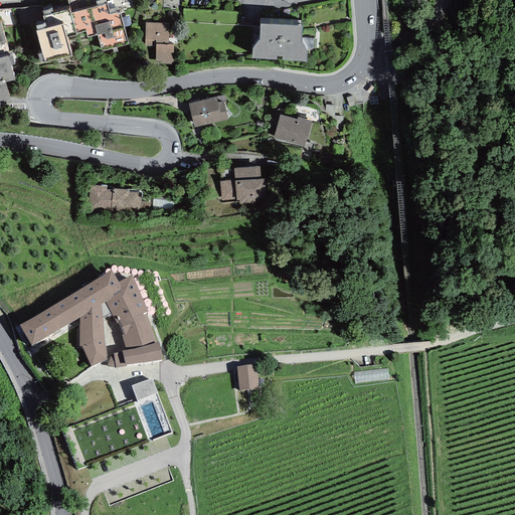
[(44,61),(45,62),(71,55),(66,37),(76,35),(76,34),(86,31),(88,37),(97,35),(102,51),(128,44),(119,12),(110,14),(108,4),(106,0),(66,0),(69,9),(53,14),(51,9),(42,11),(43,16),(42,16),(45,24),(35,26),(37,31),(36,31),(42,53),(37,55),(40,62),(44,61)]
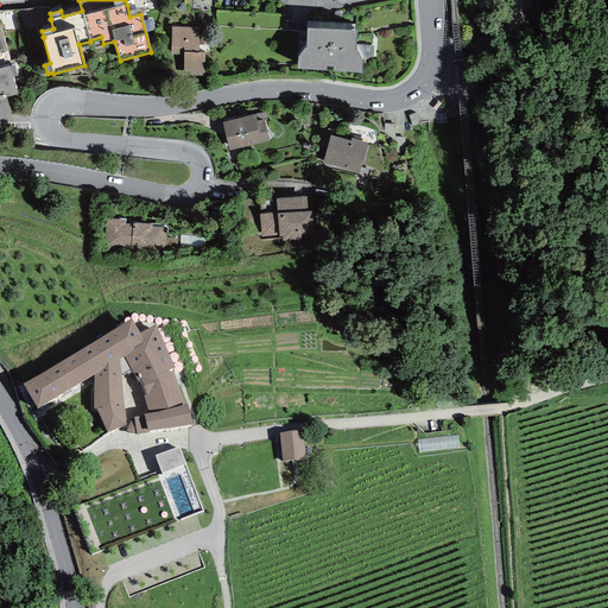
[(0,69),(10,67),(10,68),(12,67),(0,26),(0,25),(0,69)]
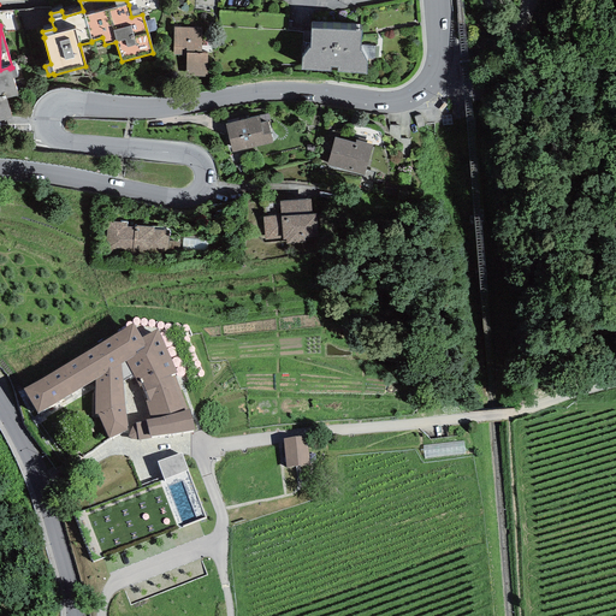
[(185,77),(207,77),(208,53),(202,53),(202,28),(173,27),(172,55),(185,57),(185,77)]
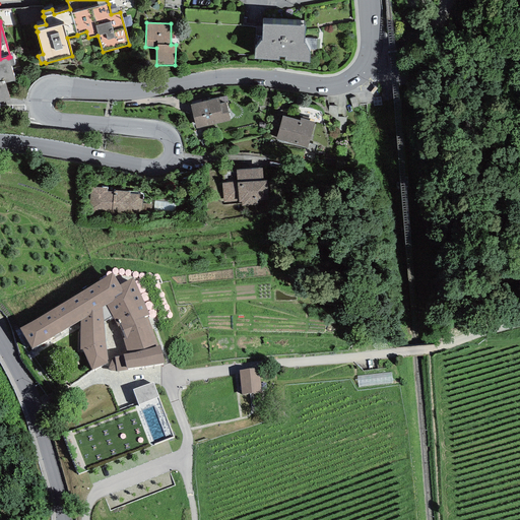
[(255,49),(255,59),(279,60),(278,57),(284,57),(285,61),(309,62),(310,53),(305,43),(304,43),(305,26),(263,24),(262,41),(261,41),(255,49)]
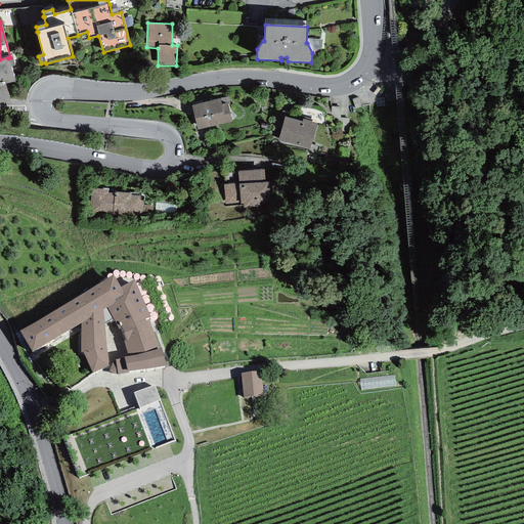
[(0,102),(10,100),(5,84),(14,81),(11,67),(14,66),(12,56),(10,57),(8,58),(8,57),(0,59),(0,102)]
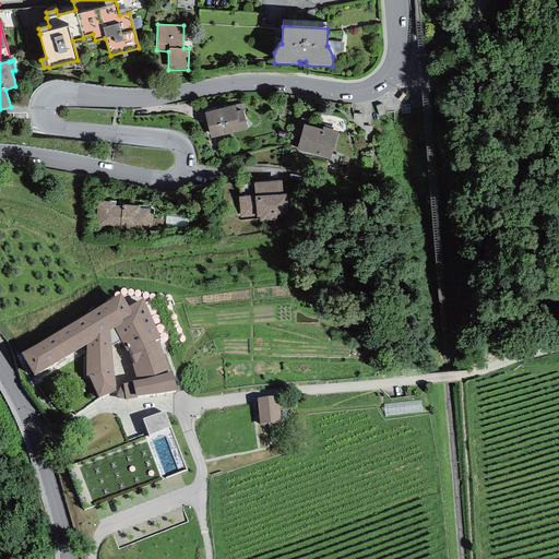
[(204,113),(211,139),(247,130),(242,109),(236,111),(235,106),(204,113)]
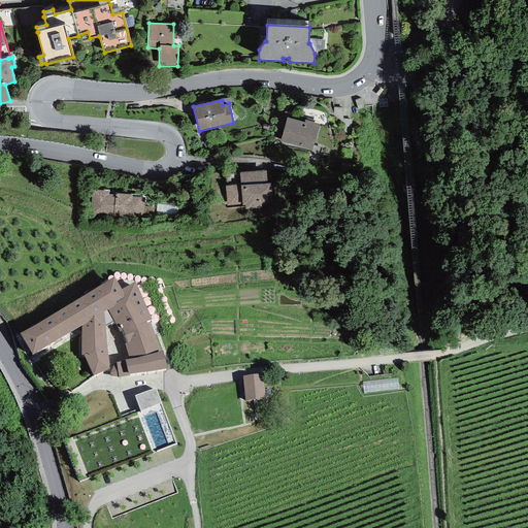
[(279,141),(311,151),(320,125),(305,121),(304,123),(287,118),(279,141)]
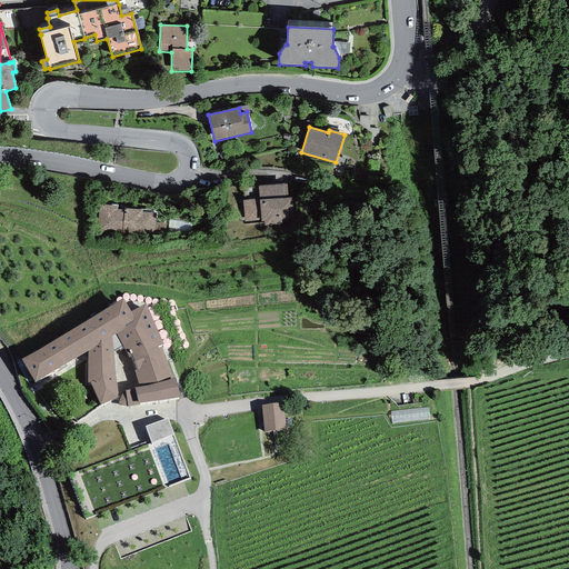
[(293,222),(291,198),(288,198),(287,183),(259,186),(260,199),(242,200),(245,221),(261,220),(261,221),(265,221),(265,225),(293,222)]
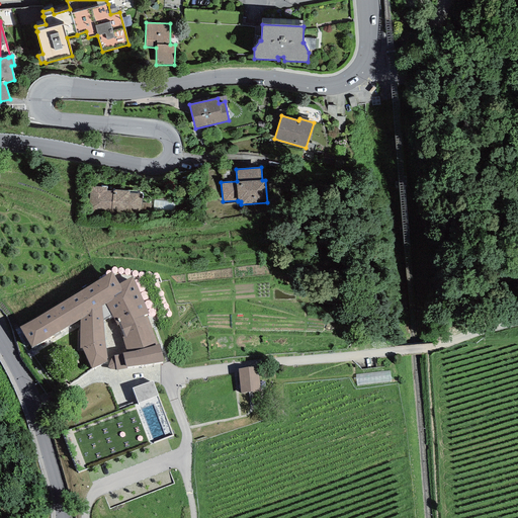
[(87,213),(141,217),(142,213),(142,202),(143,193),(130,193),(130,190),(112,189),(112,190),(107,190),(107,187),(89,186),(87,213)]
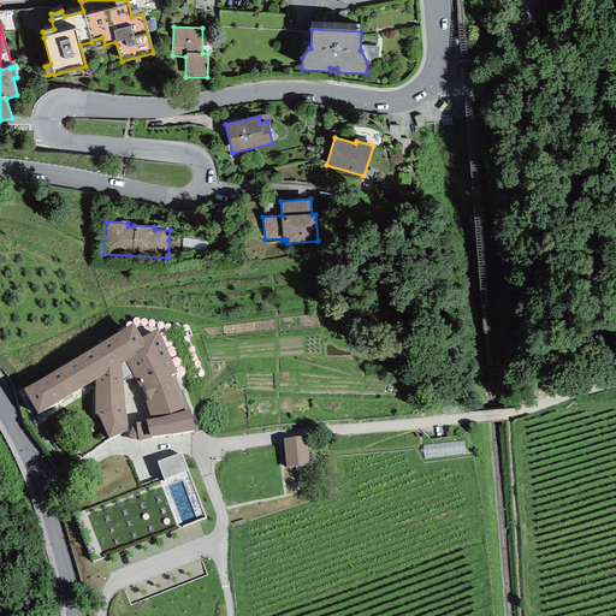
[(177,255),(178,242),(169,241),(169,254),(177,255)]
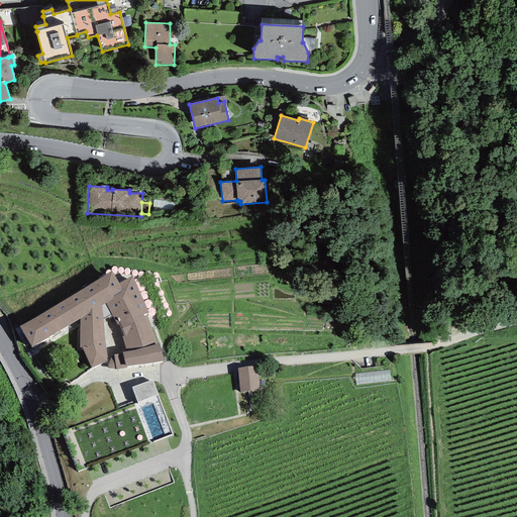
[(111,272),(19,326),(32,346),(80,318),(79,347),(82,347),(91,368),(107,362),(104,319),(111,314),(117,325),(118,324),(123,336),(122,336),(126,351),(122,352),(122,353),(113,355),(108,366),(108,368),(116,370),(127,368),(126,367),(164,362),(160,343),(154,344),(142,315),(147,312),(132,276),(118,284),(111,272)]
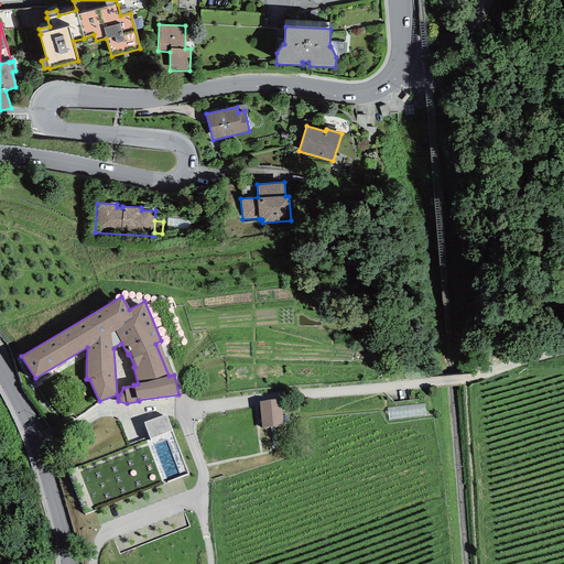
[(280,404),(260,405),(262,431),(282,429),(280,404)]
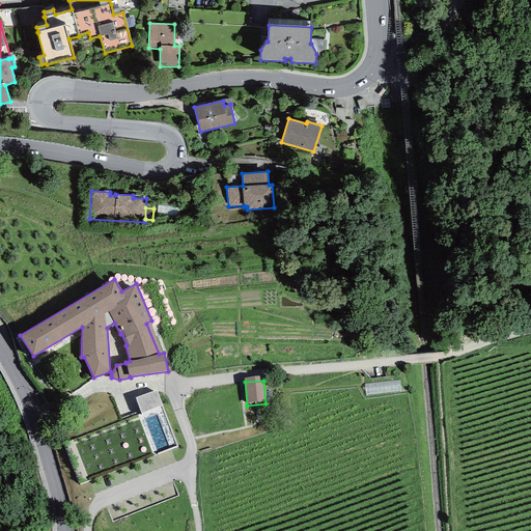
[(157,395),(136,403),(141,418),(162,409),(157,395)]
